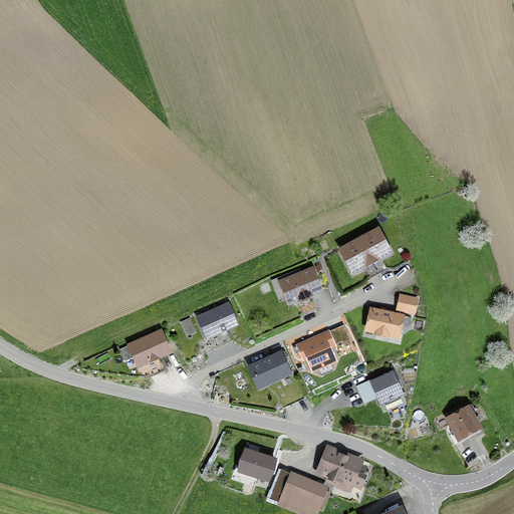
[(375,229),(338,249),(351,272),(389,252),(375,229)]
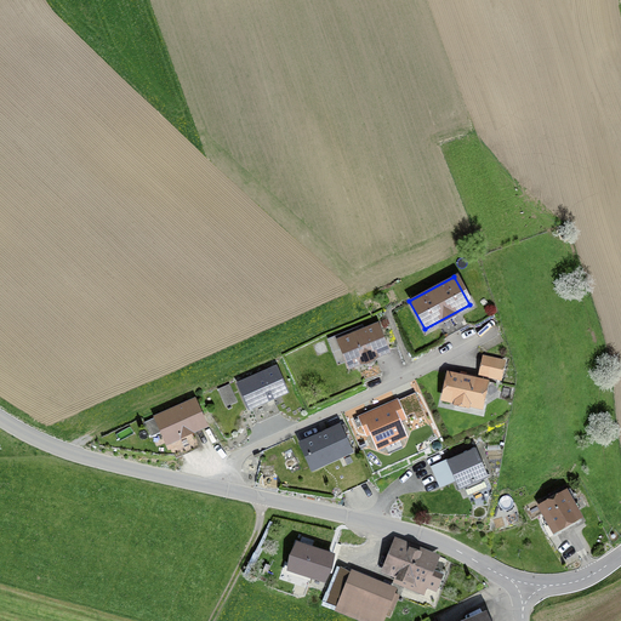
[(372,322),(329,340),(332,352),(343,347),(351,366),(386,352),(372,322)]
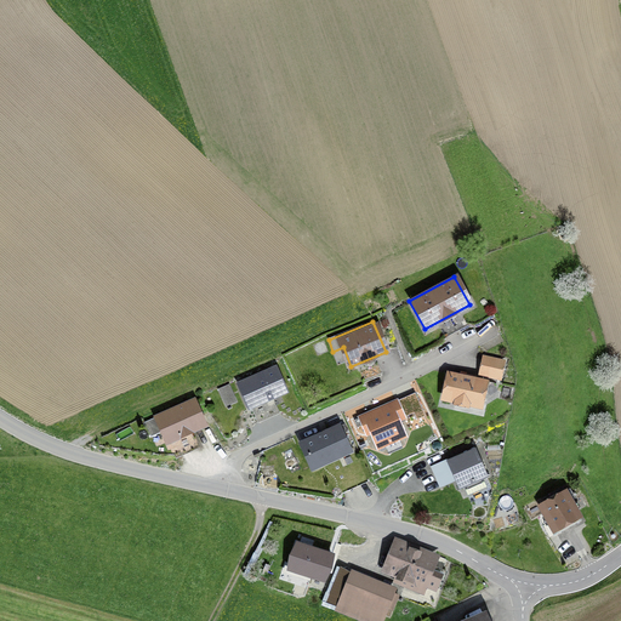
[(477,377),(500,382),(505,362),(482,357),(477,377)]
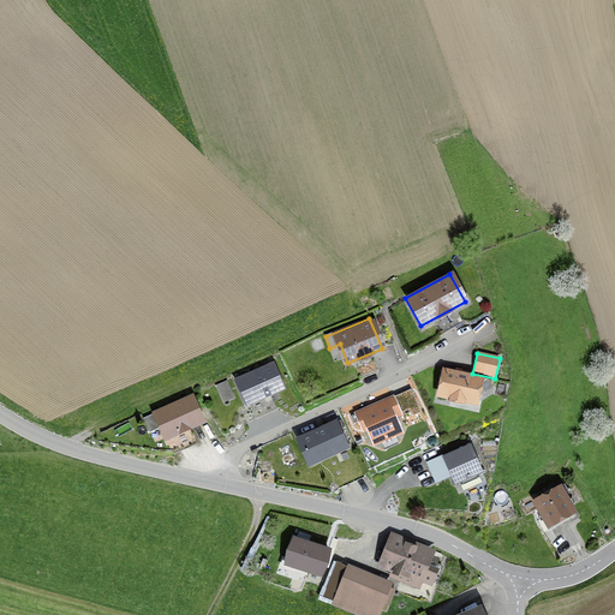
[(270,363),(236,378),(248,404),(281,388),(270,363)]
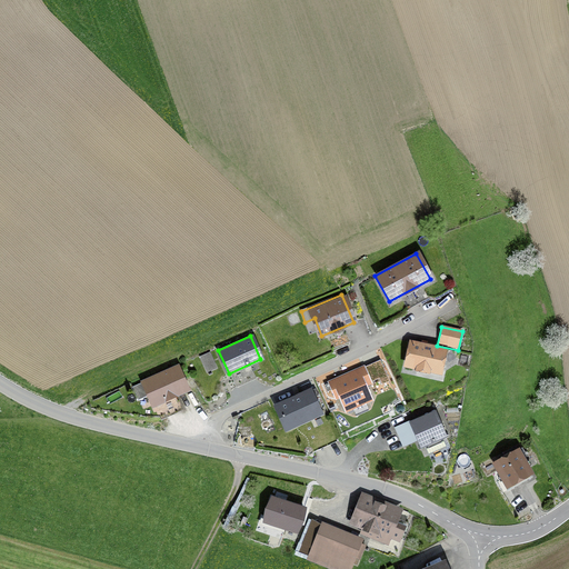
[(447,350),(408,341),(402,368),(440,377),(447,350)]
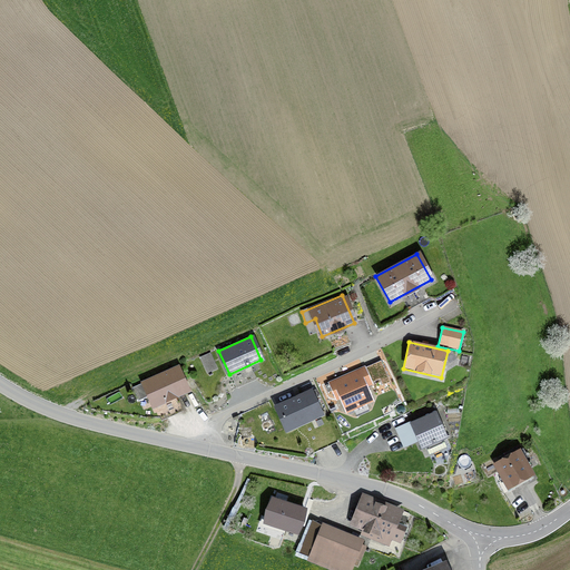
[(380,363),(365,369),(373,385),(380,383),(381,386),(389,383),(380,363)]
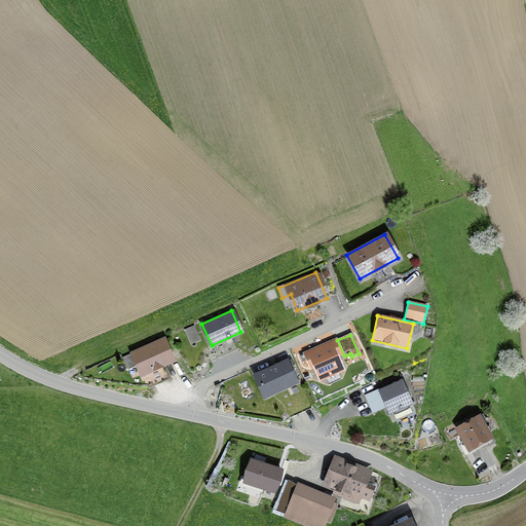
[(162,338),(121,357),(127,369),(139,365),(143,374),(173,362),(162,338)]
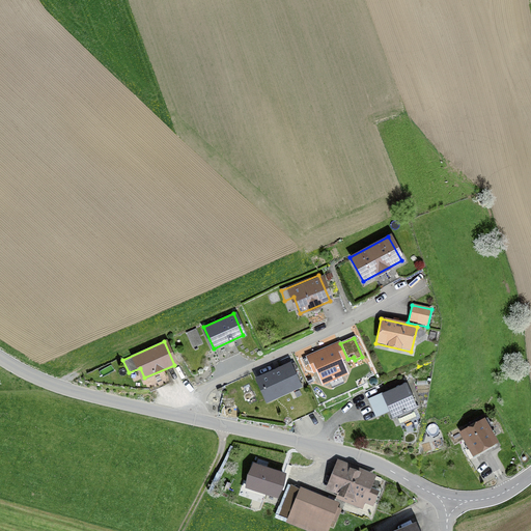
[(342,362),(347,359),(340,343),(339,342),(305,358),(312,374),(315,372),(320,386),(347,374),(342,362)]
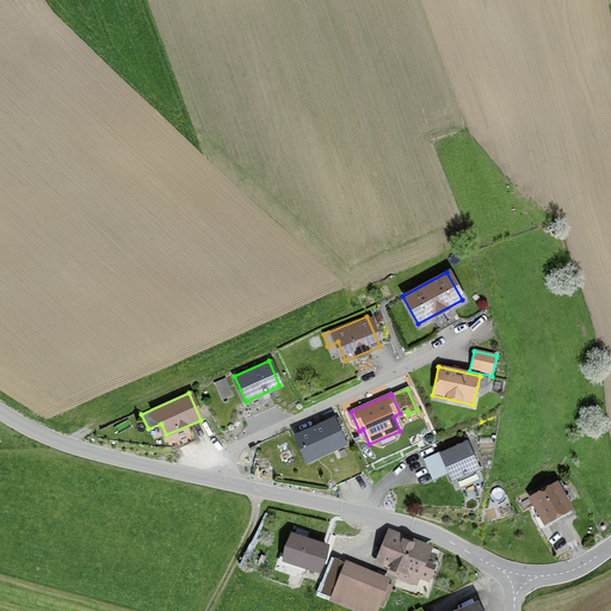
[(333,418),(296,433),(308,461),(345,444),(333,418)]
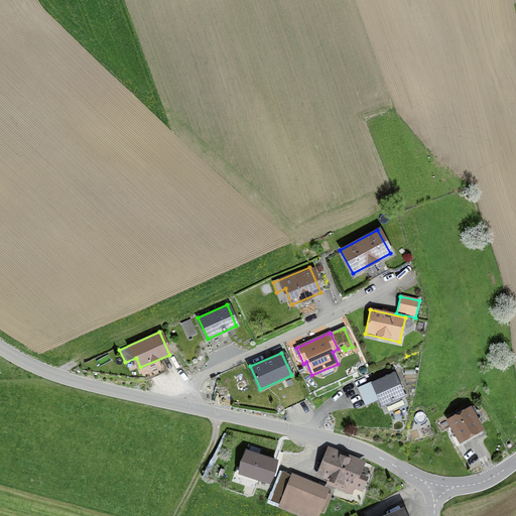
[(392,372),(370,383),(381,406),(404,396),(392,372)]
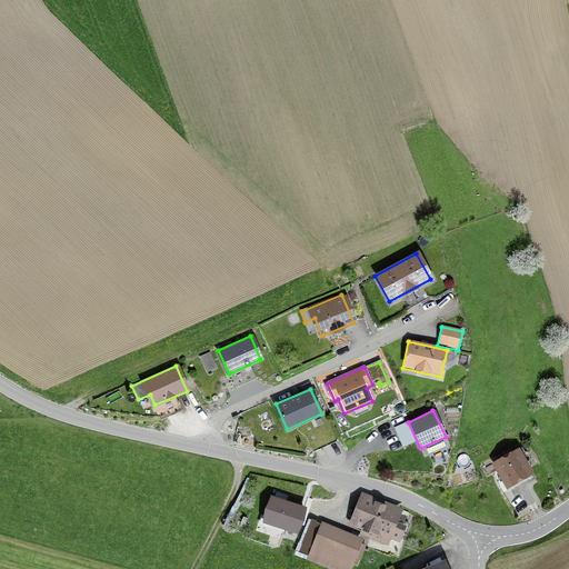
[(512,440),(489,453),(509,489),(532,477),(512,440)]
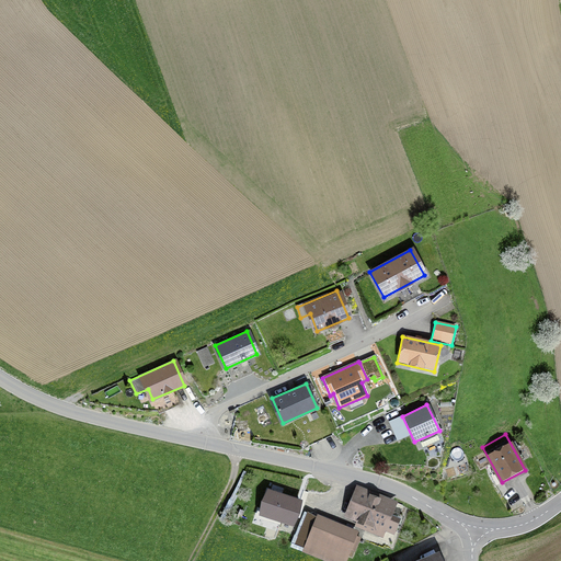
[(393,503),(358,490),(348,513),(354,515),(352,521),(359,524),(358,527),(380,535),(382,528),(392,533),(398,519),(389,516),(393,503)]
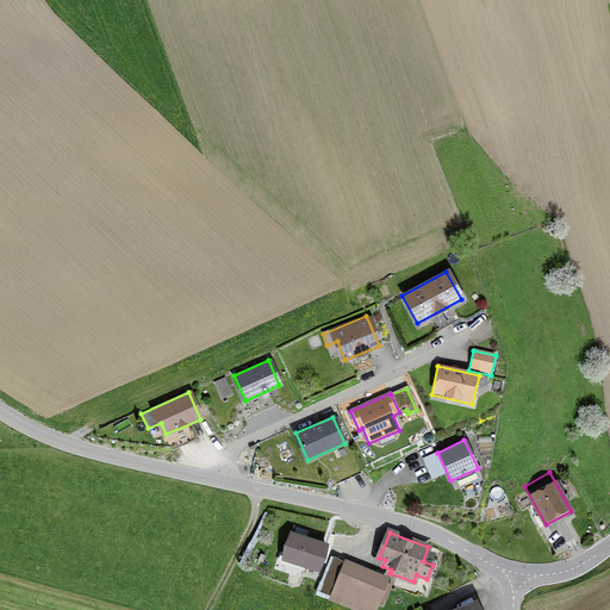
[(319,582),(332,552),(292,535),(279,565),(319,582)]
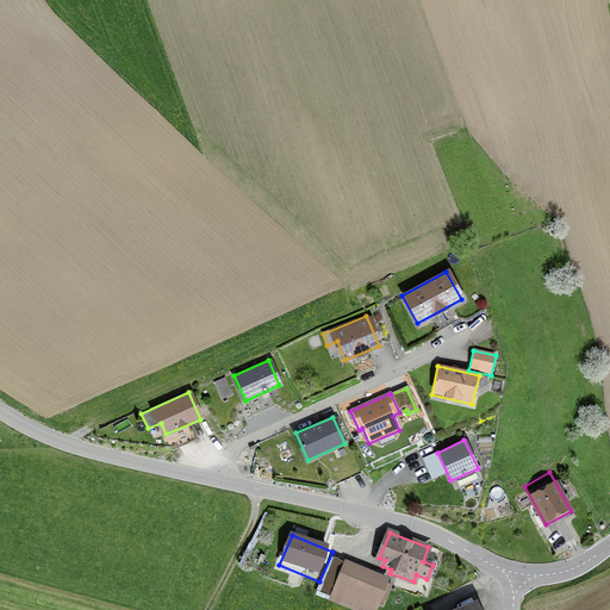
[(374,609),(387,579),(346,562),(331,597),(363,609),(374,609)]
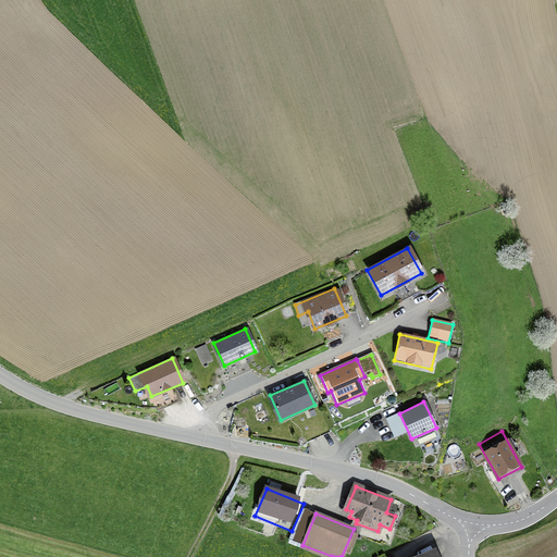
All buildings are outlined.
